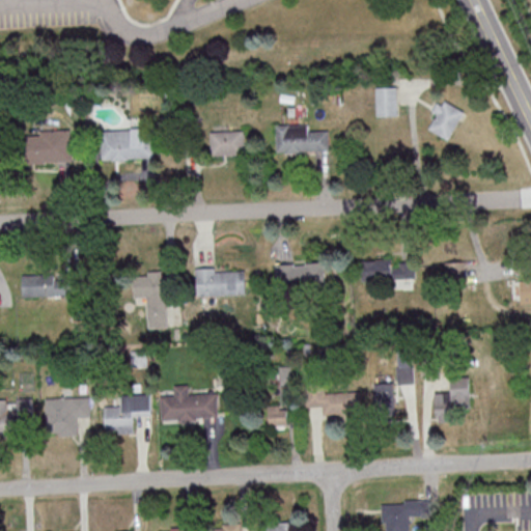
[(378,116),(398,115),(397,86),(376,87),(378,116)]
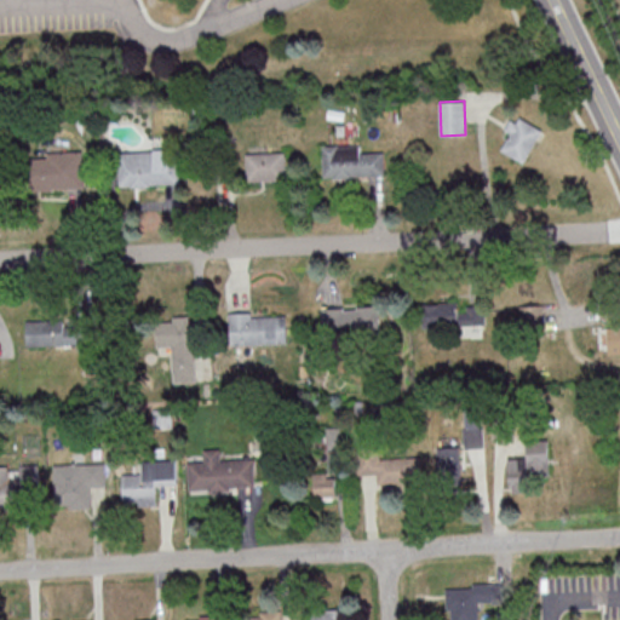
[(541,130),(511,116),(505,130),(510,131),(500,151),(526,162),(541,130)]
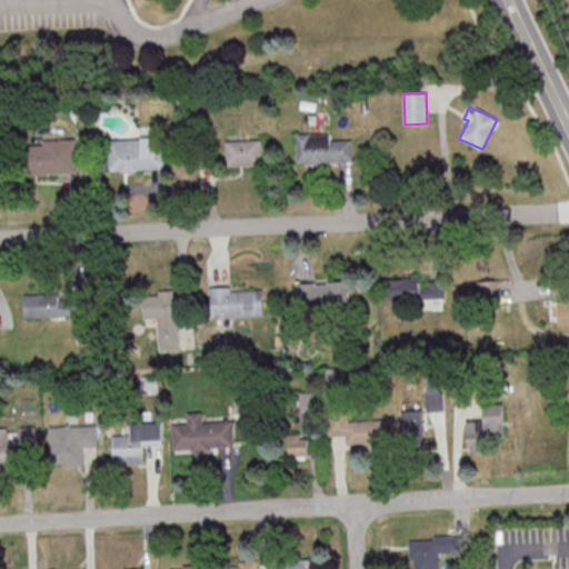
[(330,132),(296,133),(297,162),(353,160),(352,139),(330,140),(330,132)]
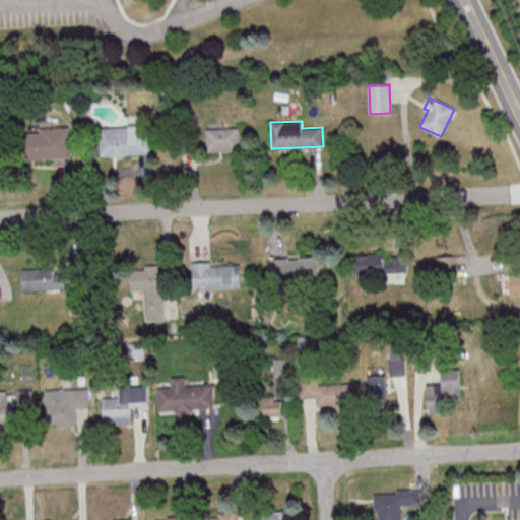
[(151,155),(151,126),(100,126),(100,155),(151,155)]
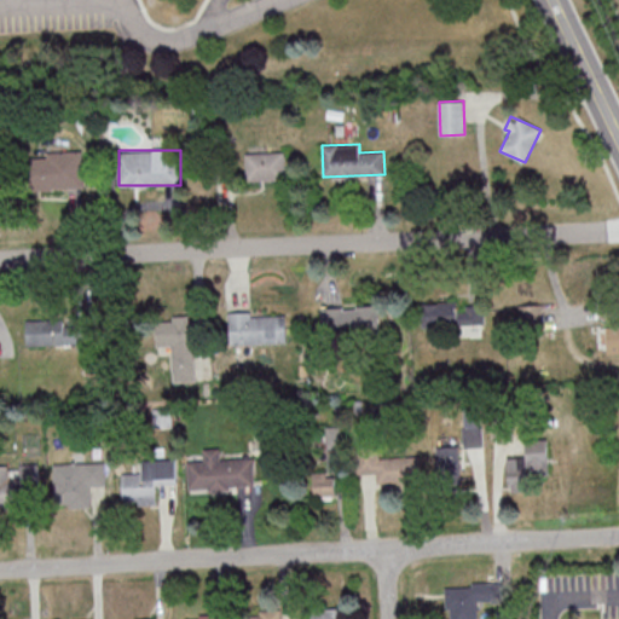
[(82,151),(46,152),(47,157),(30,157),(30,190),(84,187),(82,151)]
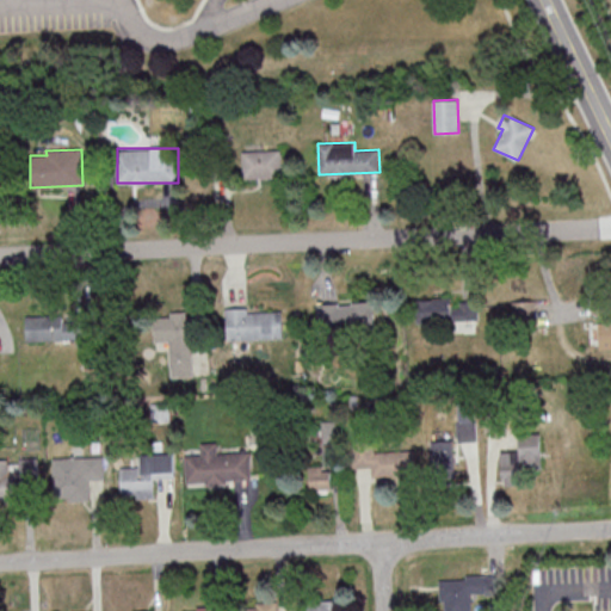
[(282,149),(242,150),(244,178),(282,177),(282,149)]
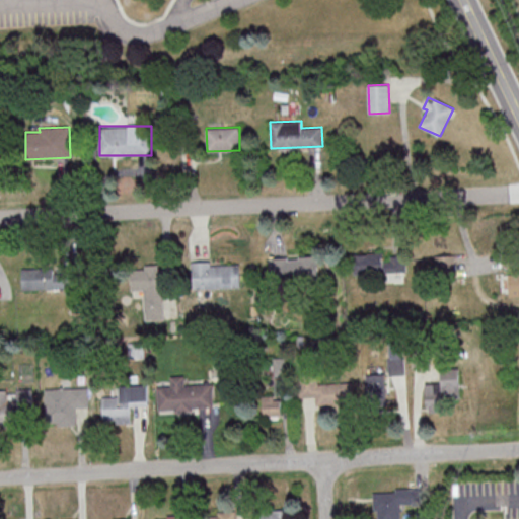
[(353,254),(354,275),(406,271),(405,255),(390,256),(390,261),(383,262),(382,252),(353,254)]
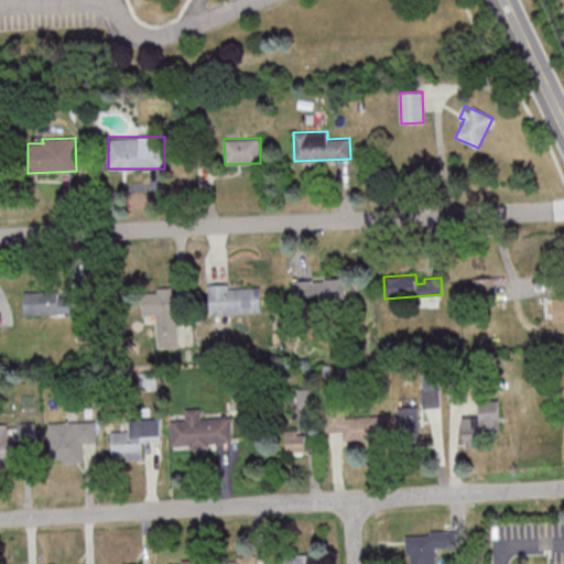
[(495,293),(494,277),(473,278),(474,295),(495,293)]
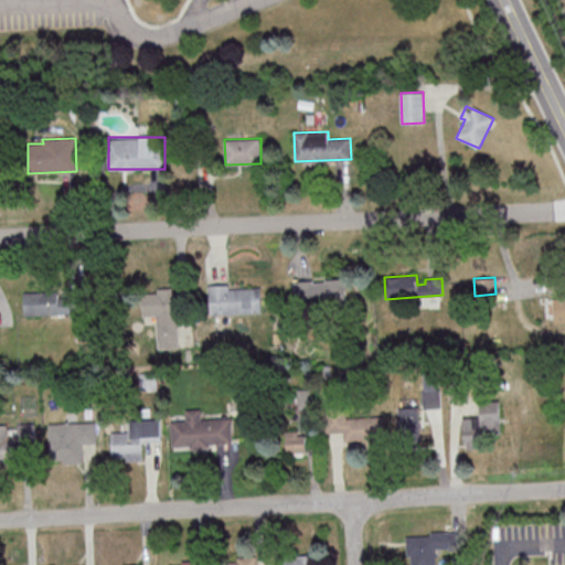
[(292,281),(294,299),(306,299),(306,305),(345,302),(345,279),(292,281)]
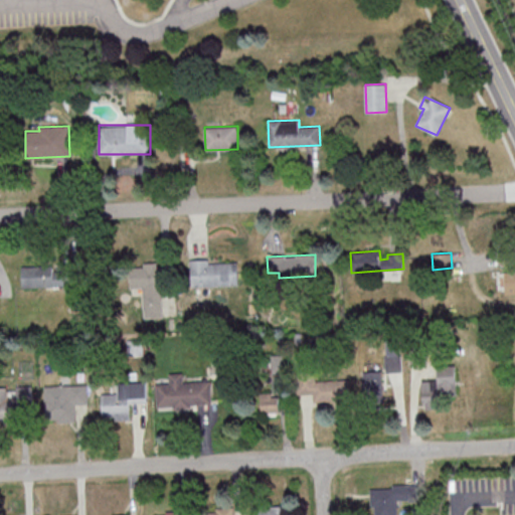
[(191,287),(238,285),(238,263),(208,264),(208,260),(191,260),(191,287)]
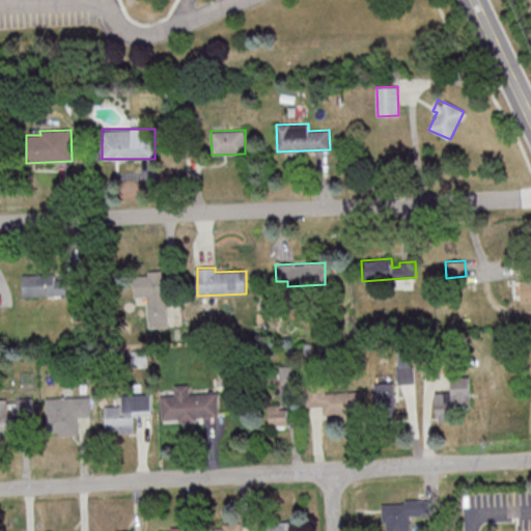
[(148,328),(170,327),(168,270),(147,271),(147,275),(134,275),(135,297),(147,297),(148,328)]
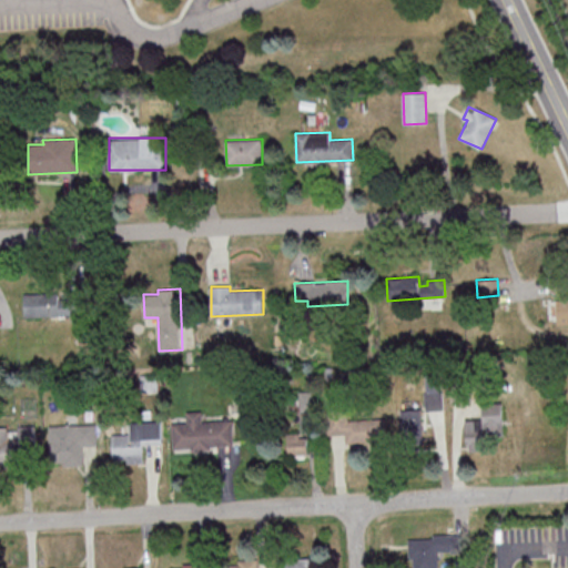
[(24,316),(77,315),(75,294),(24,295),(24,316)]
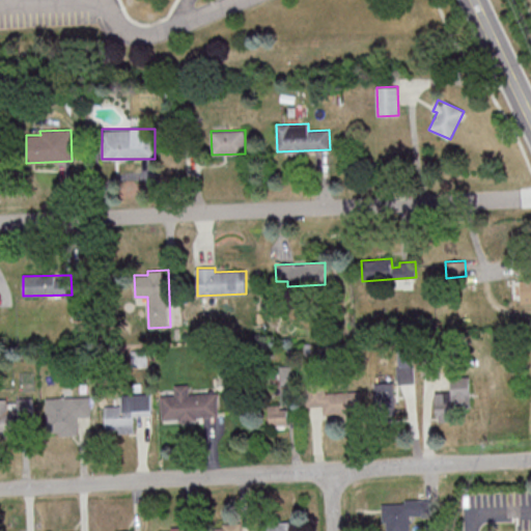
[(521,304),(530,303),(530,279),(520,280),(521,304)]
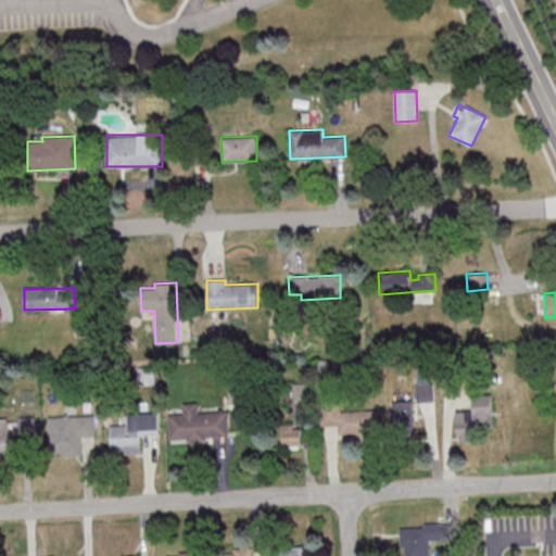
[(138,384),(154,383),(154,366),(137,367),(138,384)]
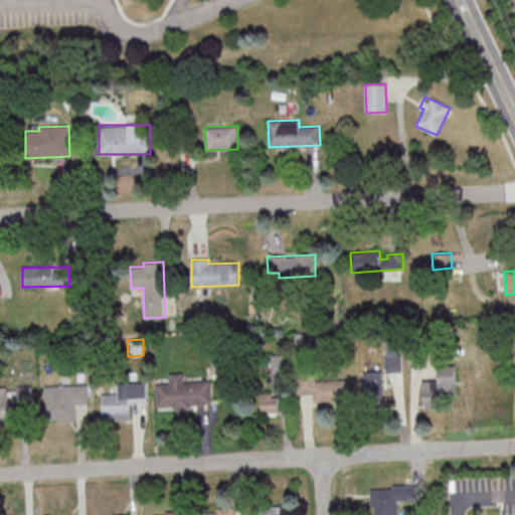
[(386,372),(401,371),(400,343),(385,343),(386,372)]
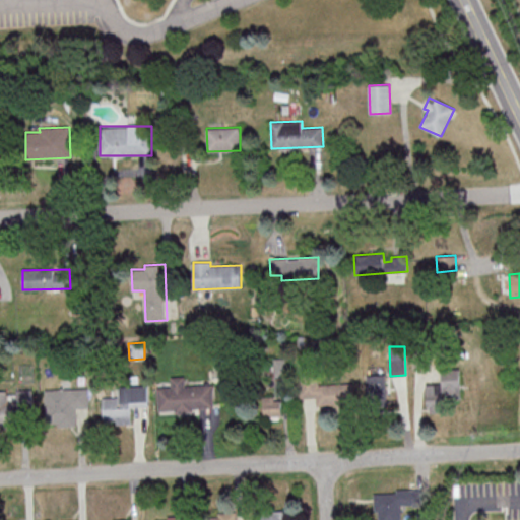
[(274,375),(286,375),(285,358),(274,358),(274,375)]
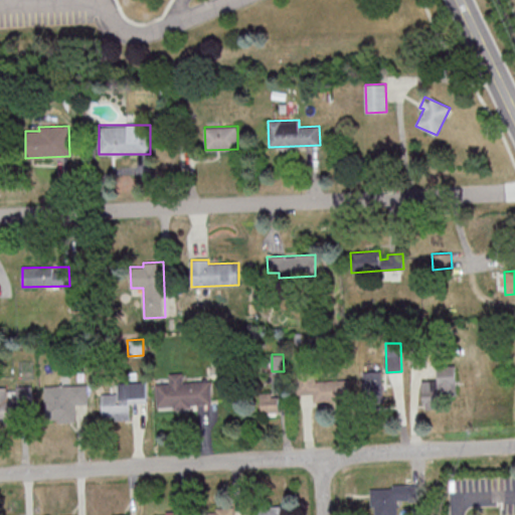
[(456,365),(438,366),(438,380),(422,380),(423,409),(441,408),(440,396),(457,396),(456,365)]
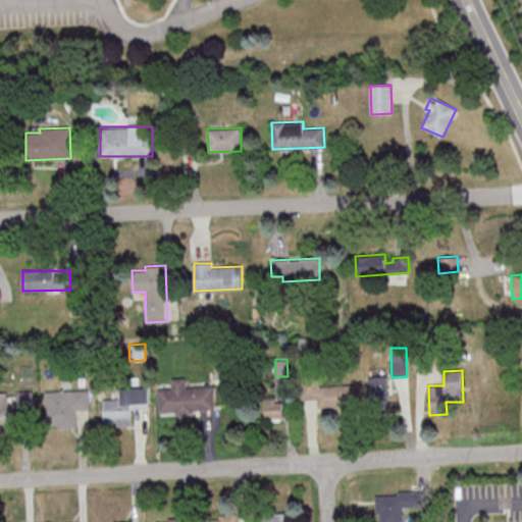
[(388,401),(387,375),(369,376),(370,402),(388,401)]
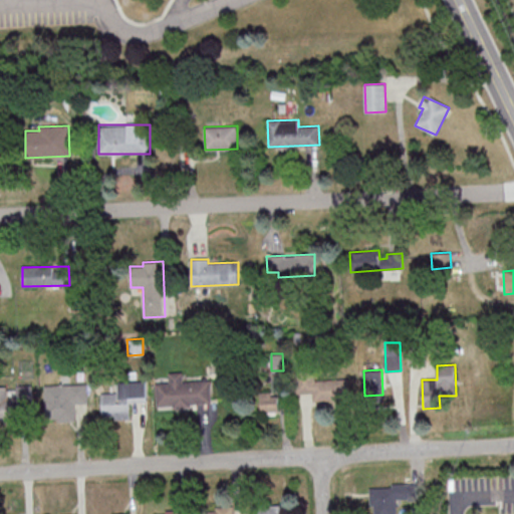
[(157,407),(211,405),(210,379),(183,381),(183,371),(169,372),(170,382),(156,383),(157,407)]
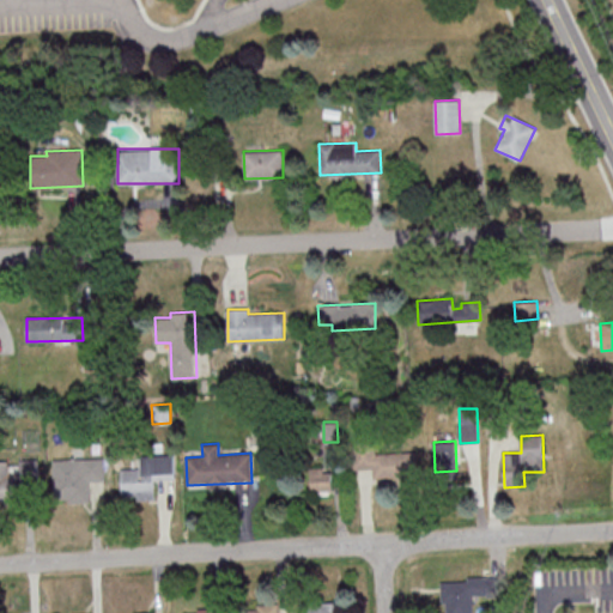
[(374,478),(417,474),(416,450),(375,454),(374,443),(351,444),(353,469),(372,468),(374,478)]
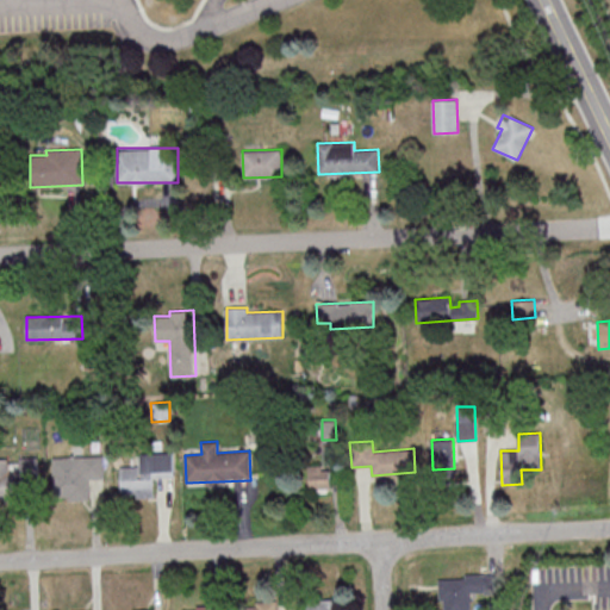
[(119,466),(120,493),(136,493),(136,497),(154,497),(153,477),(174,477),(173,453),(138,453),(139,466),(119,466)]
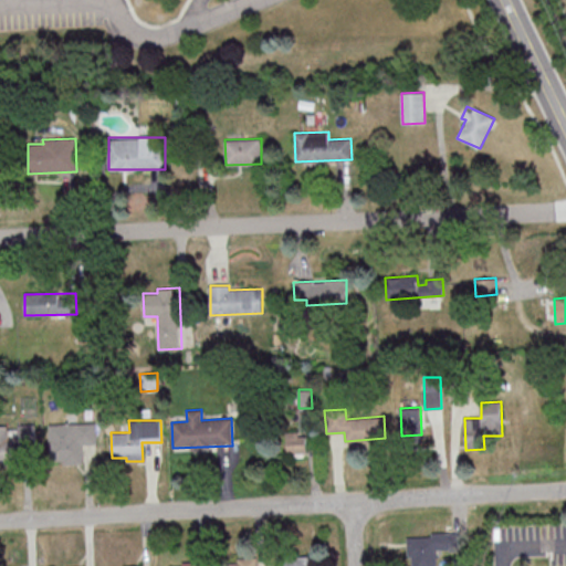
[(49,423),(50,460),(63,460),(63,464),(83,464),(83,444),(96,444),(96,422),(49,423)]
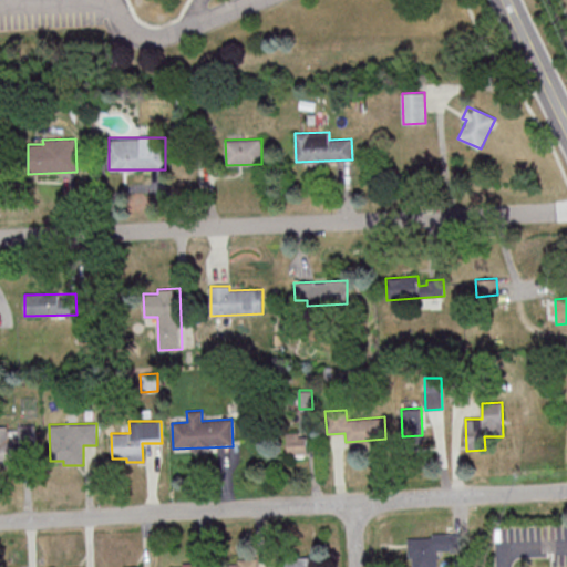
[(34,425),(13,424),(13,428),(0,426),(0,464),(21,465),(22,456),(33,456),(34,425)]
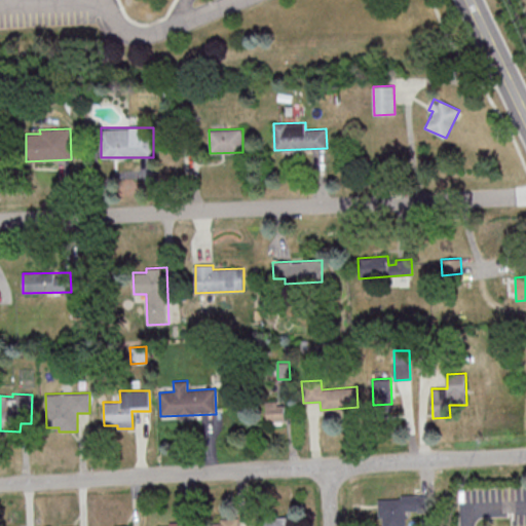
[(267,421),(286,420),(285,402),(266,403),(267,421)]
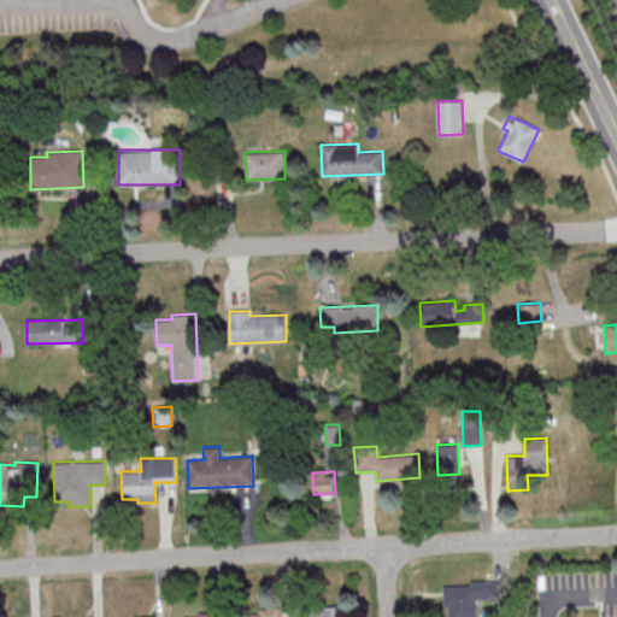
[(444,583),(444,607),(448,607),(447,616),(476,616),(476,599),(501,599),(501,582),(444,583)]
